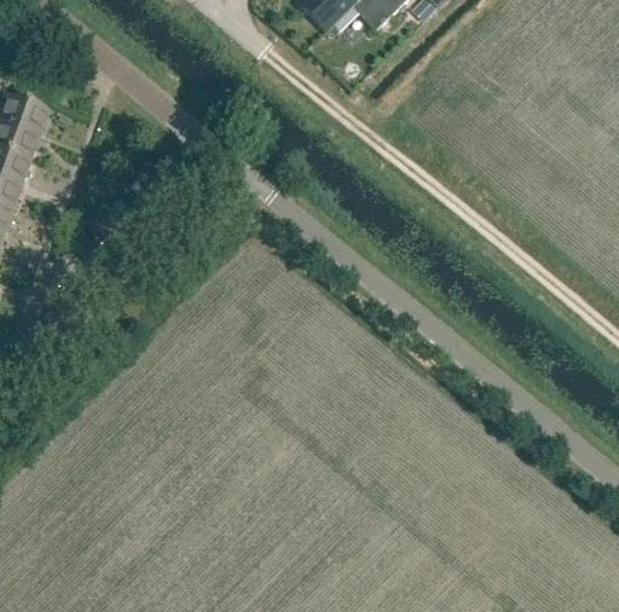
[(294,0),(325,32),(352,6),(376,29),(405,0),(294,0)]
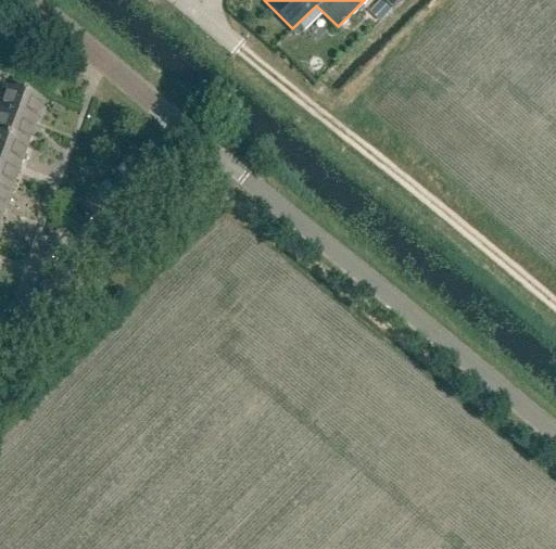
[(377,0),(368,9),(379,20),(391,8),(383,0),(377,0)]
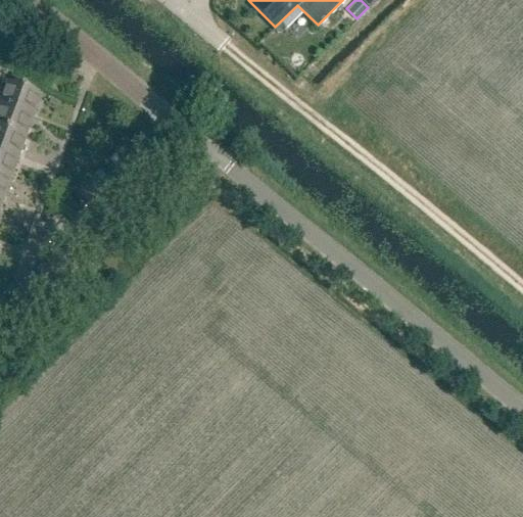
[(0,100),(33,113),(41,92),(8,80),(3,92),(0,90),(0,100)]
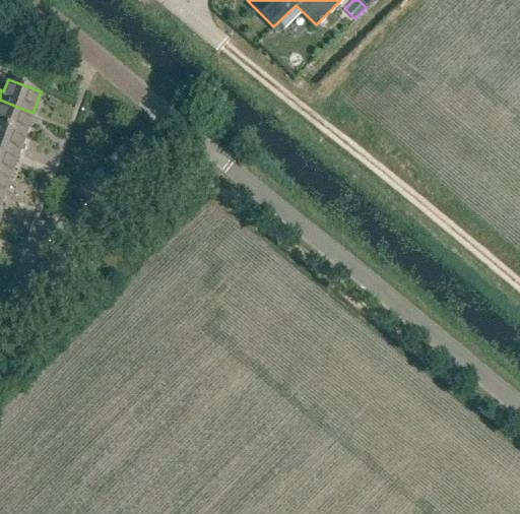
[(0,123),(25,133),(33,113),(0,100),(0,123)]
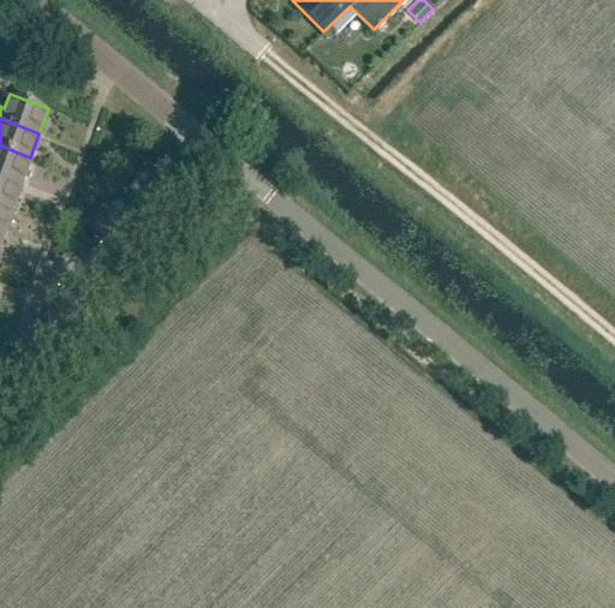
[(0,174),(21,182),(30,158),(0,145),(0,174)]
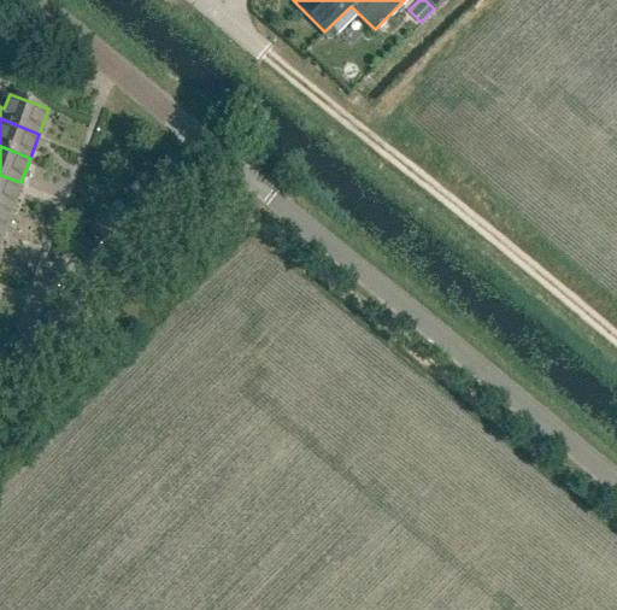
[(21,182),(0,175),(0,203),(12,207),(21,182)]
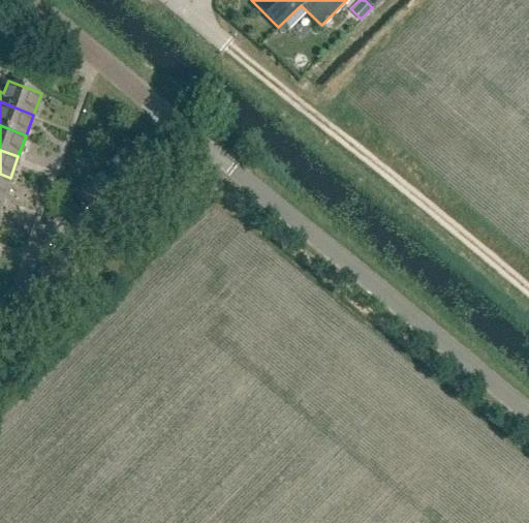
[(0,197),(3,198),(10,178),(0,174),(0,197)]
